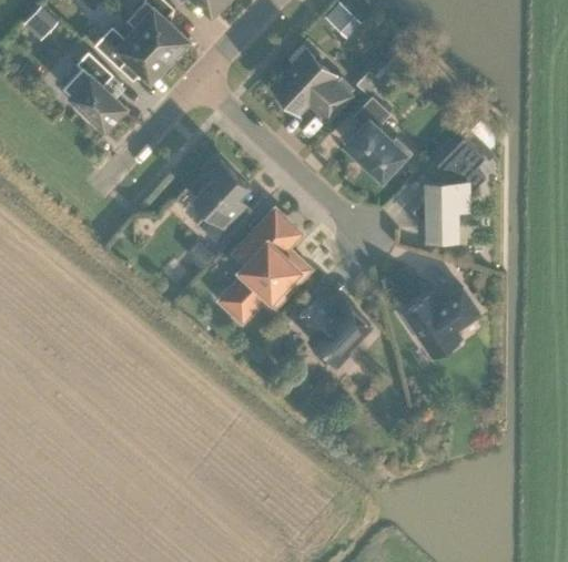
[(133,29),(168,61),(189,39),(188,38),(185,40),(164,20),(173,10),(161,0),(142,0),(142,1),(143,2),(124,21),(132,29),(133,29)]
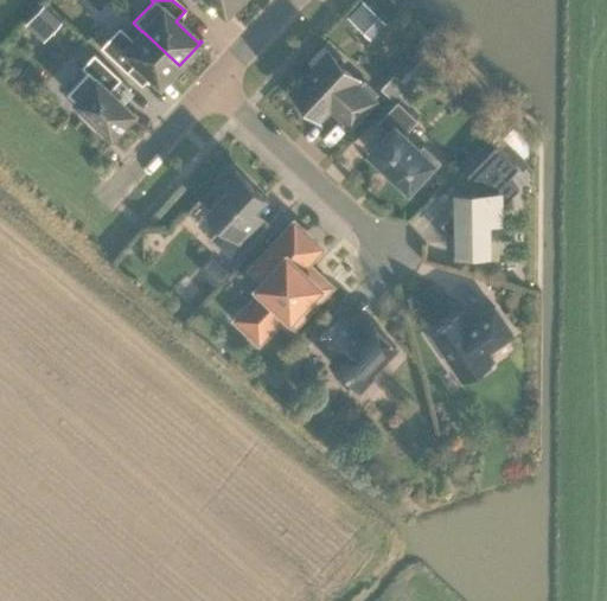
[(240,0),(185,0),(191,5),(195,0),(205,0),(223,16),(221,18),(222,19),(240,0)]
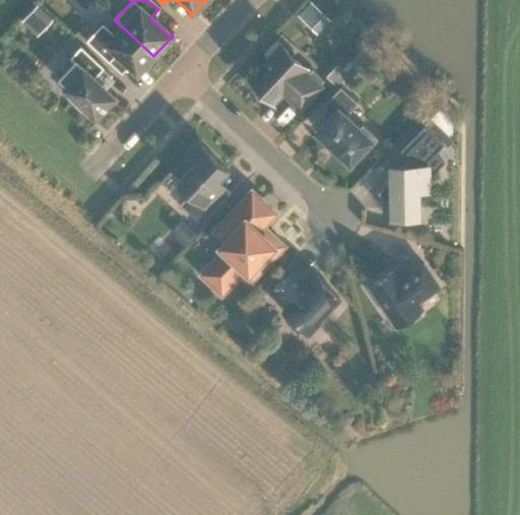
[(331,23),(311,4),(298,18),(317,38),(331,23)]
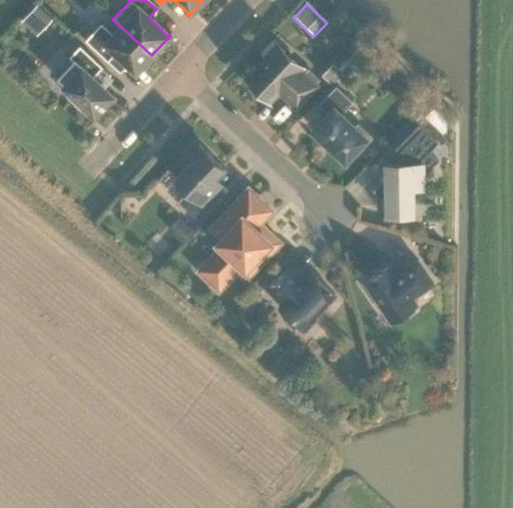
[(52,22),(37,7),(21,23),(37,38),(52,22)]
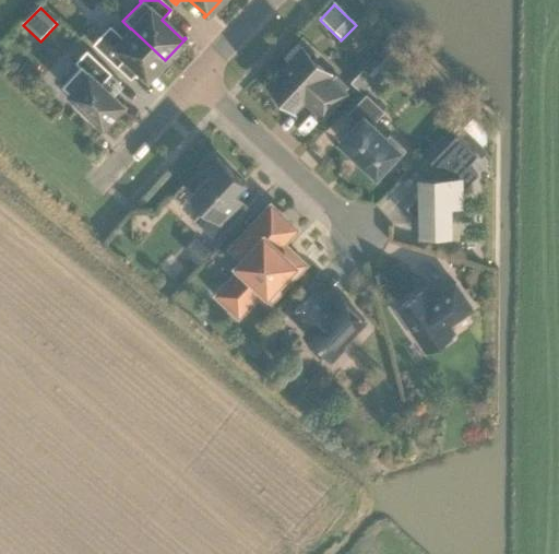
[(131,28),(130,28),(121,39),(108,27),(91,46),(116,69),(125,59),(145,79),(143,81),(144,82),(165,60),(131,28)]
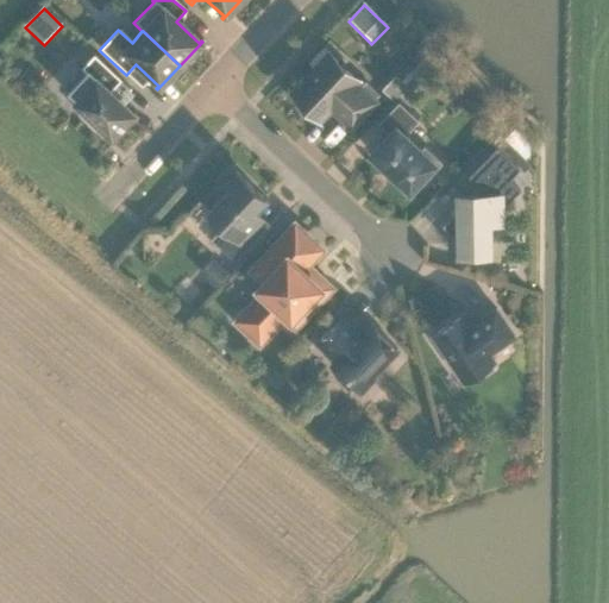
[(119,81),(92,57),(80,69),(86,74),(64,96),(81,112),(76,117),(93,132),(98,127),(110,138),(107,139),(108,140),(133,113),(131,114),(108,94),(119,81)]
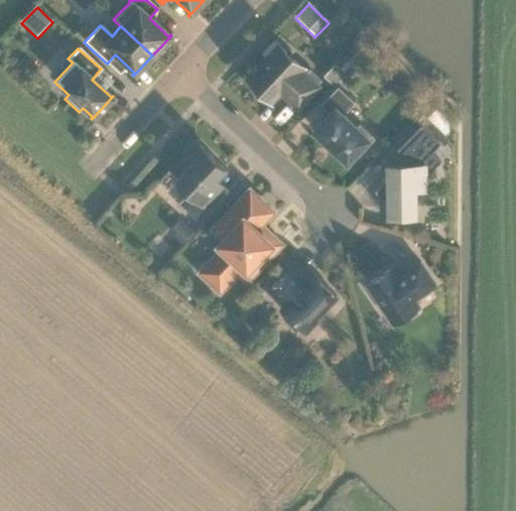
[(299,70),(277,49),(246,83),(268,103),(280,91),(285,96),(284,97),(295,108),(318,84),(306,73),(301,78),(296,73),(299,70)]
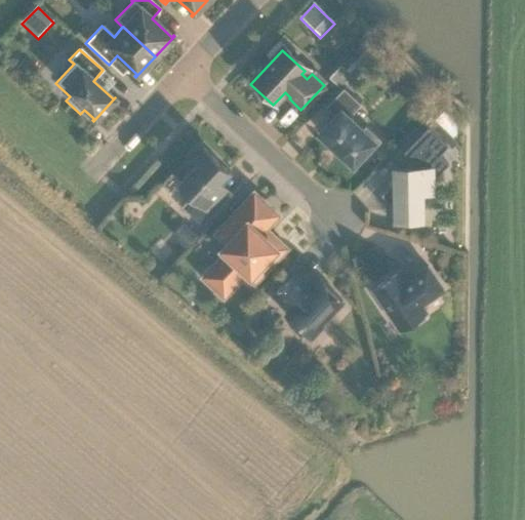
[(372,75),(363,65),(353,76),(360,82),(362,79),(365,82),(372,75)]
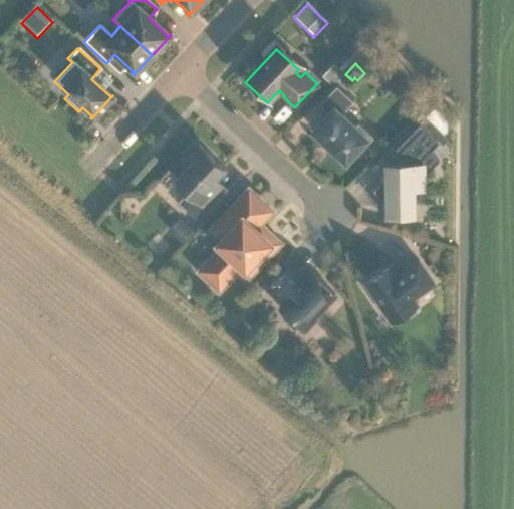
[(351,104),(334,88),(317,107),(326,115),(310,132),(343,163),(354,153),(357,155),(371,141),(355,125),(353,129),(340,116),(351,104)]
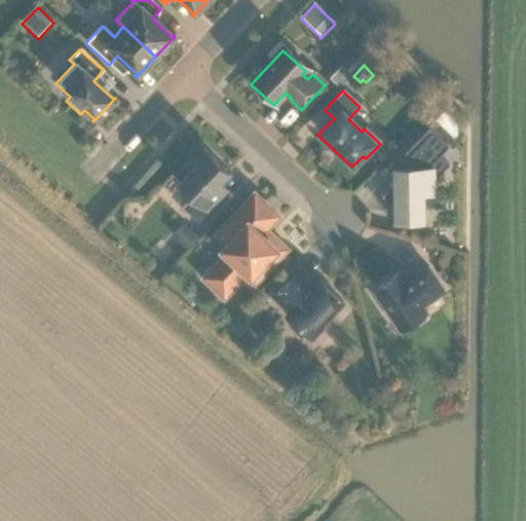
[(414,162),(412,164),(405,171),(393,172),(392,184),(380,197),(393,211),(393,223),(421,223),(420,195),(448,165),(440,157),(449,148),(429,128),(406,154),(414,162)]
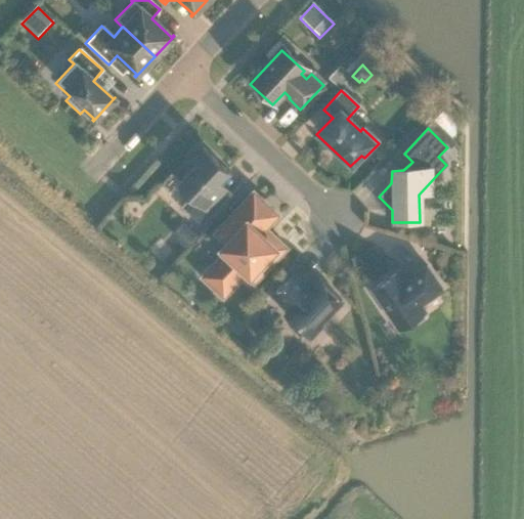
[(226,174),(199,147),(186,160),(194,167),(177,185),(189,198),(179,208),(200,226),(230,193),(219,182),(226,174)]
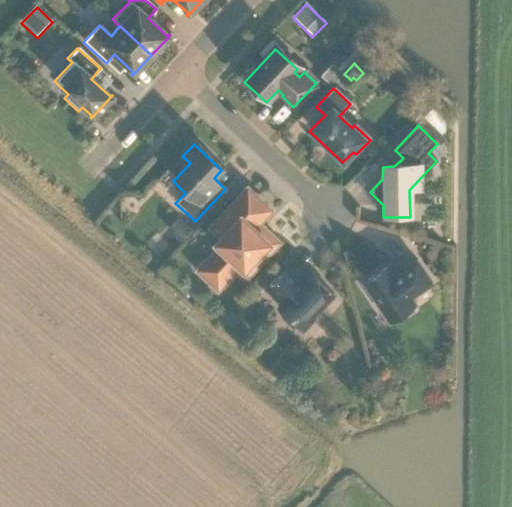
[(267,212),(246,192),(211,229),(221,239),(216,245),(220,249),(205,265),(223,282),(238,266),(242,270),(255,257),(259,261),(270,249),(250,229),(267,212)]
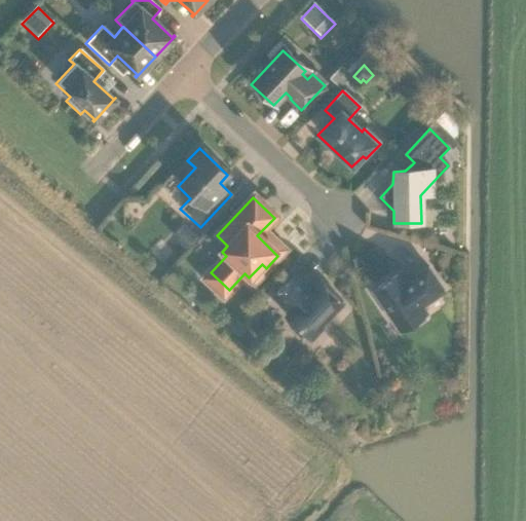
[(197,238),(184,225),(173,237),(186,251),(197,238)]
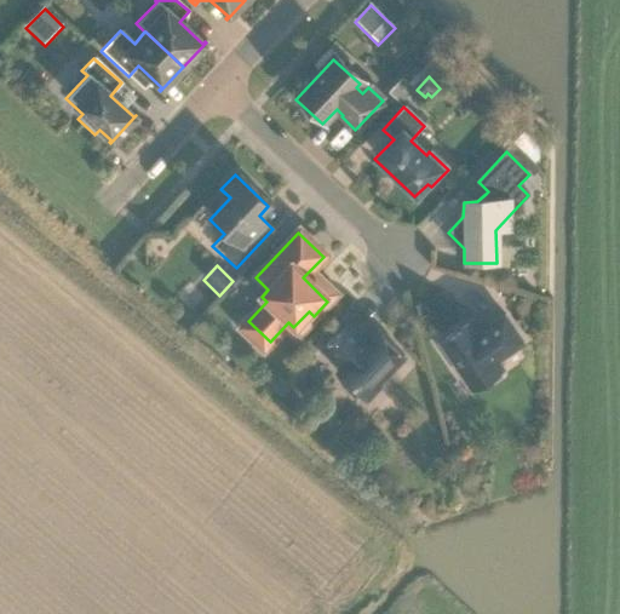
[(522,345),(503,317),(477,334),(469,322),(437,344),(470,392),(486,382),(491,384),(499,378),(499,372),(501,371),(495,362),(522,345)]
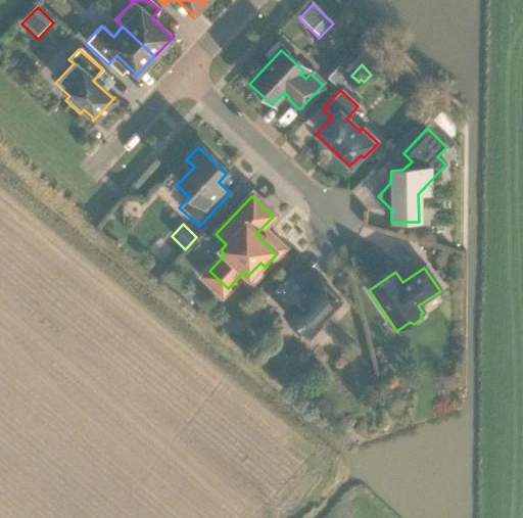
[(302,286),(290,275),(271,295),(287,312),(283,317),(307,340),(320,327),(318,325),(339,302),(317,281),(305,292),(300,288),(302,286)]
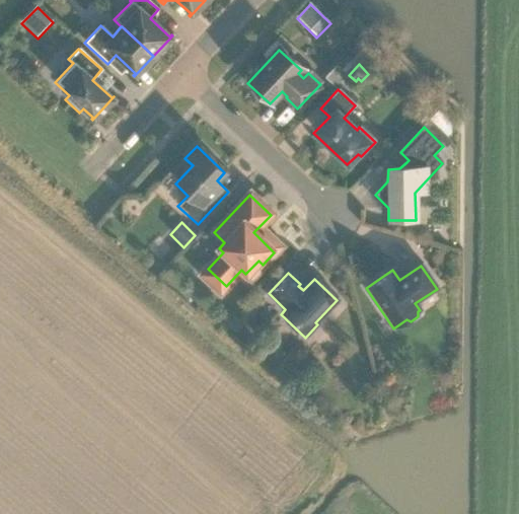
[(228,326),(235,333),(243,324),(236,317),(228,326)]
